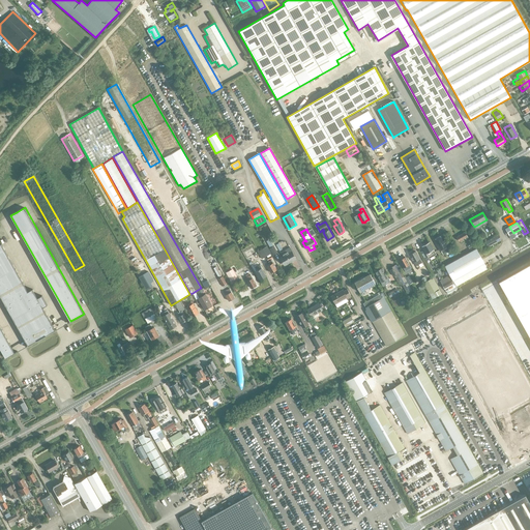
[(468,237),(465,232),(457,237),(459,241),(465,238),(466,239),(468,238),(468,237)]
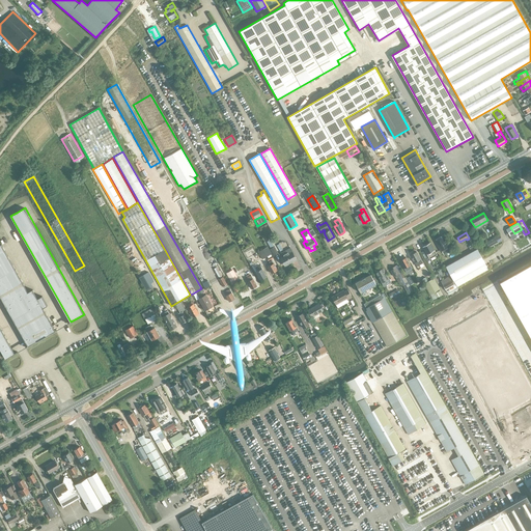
[(449,247),(443,235),(435,240),(441,251),(449,247)]
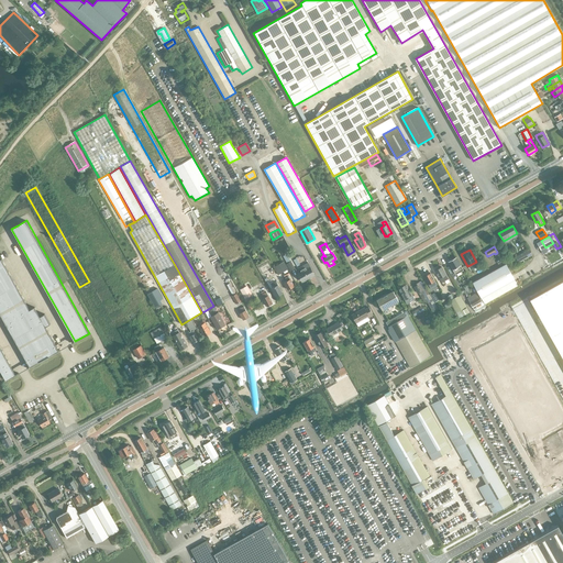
[(519,263),(528,257),(525,252),(516,257),(519,263)]
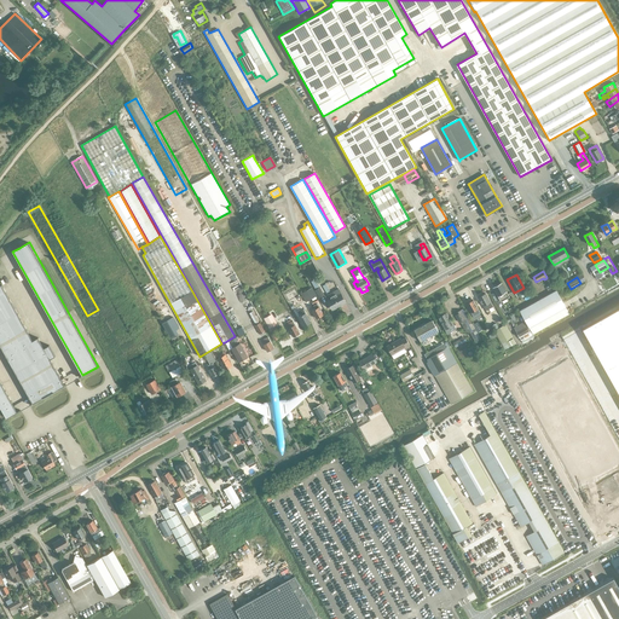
[(493,288),(501,302),(509,298),(501,283),(493,288)]
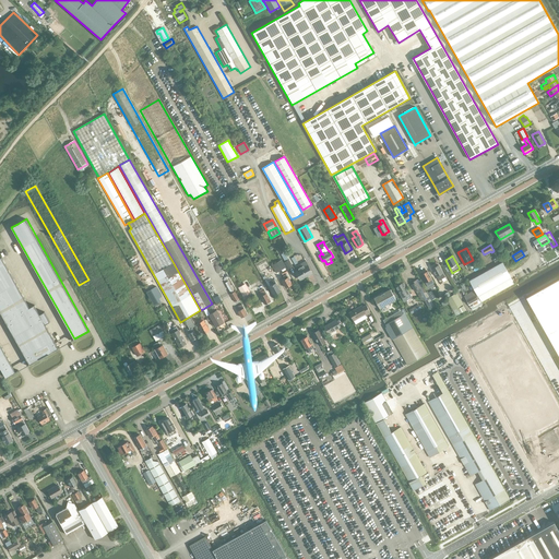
[(0,311),(27,359),(30,364),(38,359),(39,358),(39,359),(43,357),(46,355),(49,354),(58,348),(45,324),(50,321),(44,311),(39,314),(34,305),(30,308),(6,264),(1,257),(0,258),(0,311)]
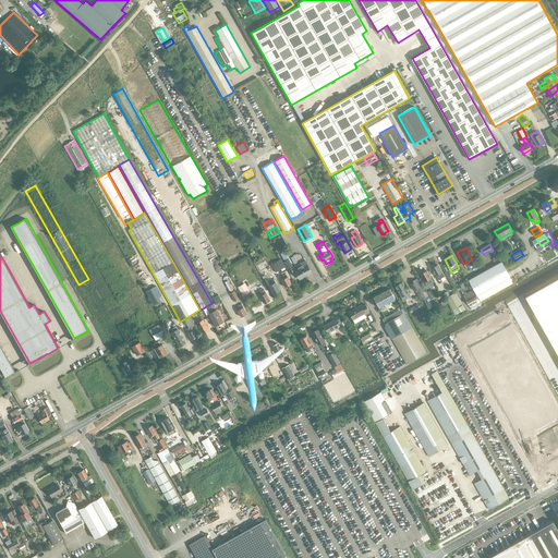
[(276,273),(281,269),(284,267),(281,259),(271,265),(276,273)]
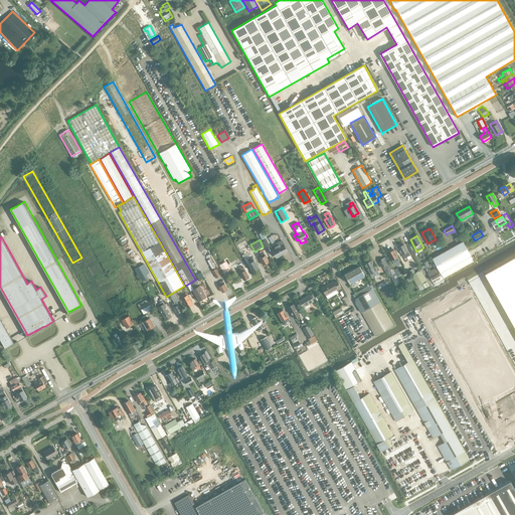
[(276,243),(282,254),(288,251),(284,243),(282,240),(276,243)]
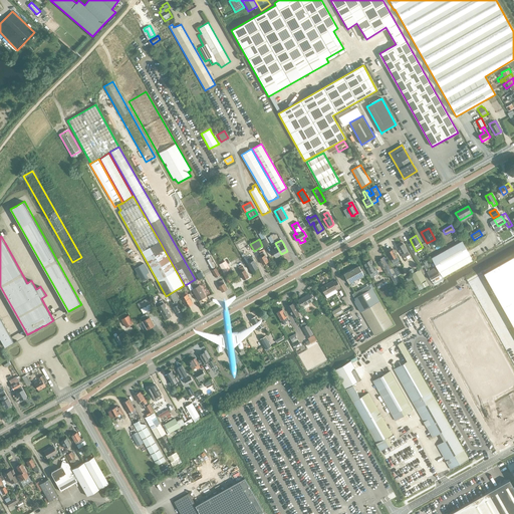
[(473,261),(462,241),(432,258),(443,278),(473,261)]
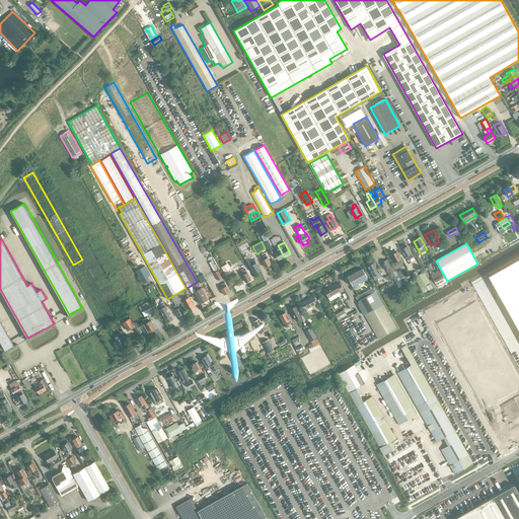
[(279,260),(284,256),(278,245),(276,246),(278,249),(274,251),(279,260)]
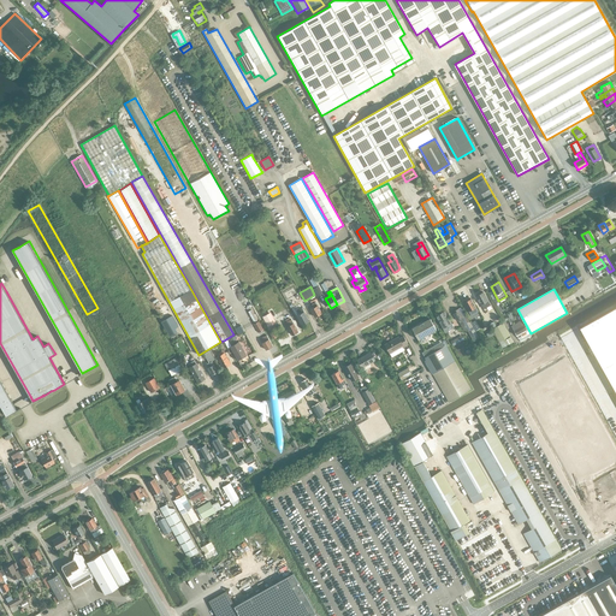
[(477,295),(477,296),(481,304),(484,308),(490,306),(487,301),(483,292),(479,294),(478,294),(477,294),(477,295)]
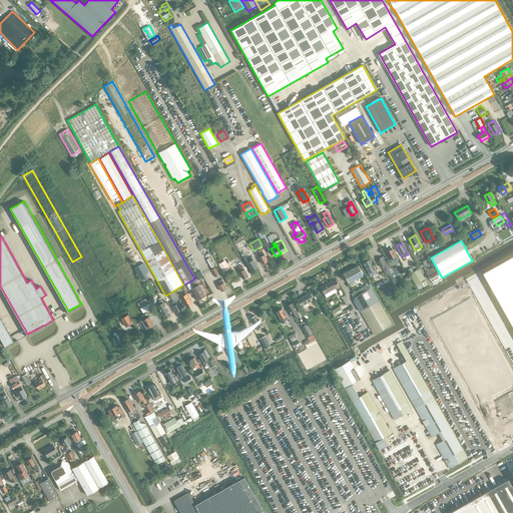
[(387,251),(386,251),(391,260),(396,257),(392,248),(390,249),(388,249),(387,251)]
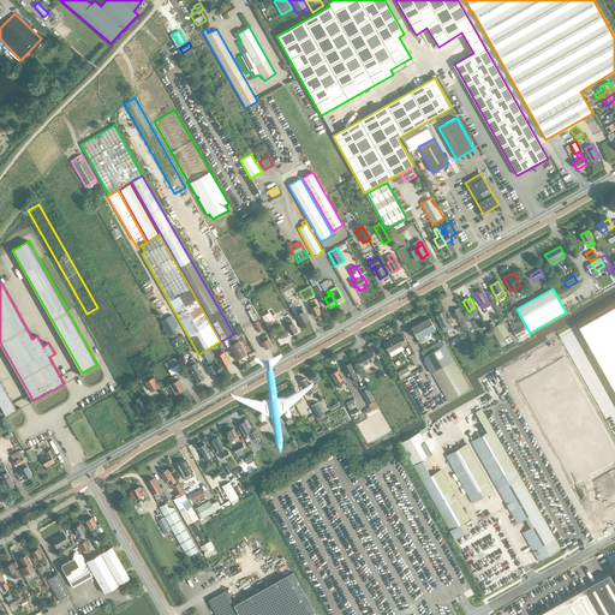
[(314,306),(310,308),(315,316),(318,315),(322,312),(317,304),(315,300),(311,303),(314,306)]
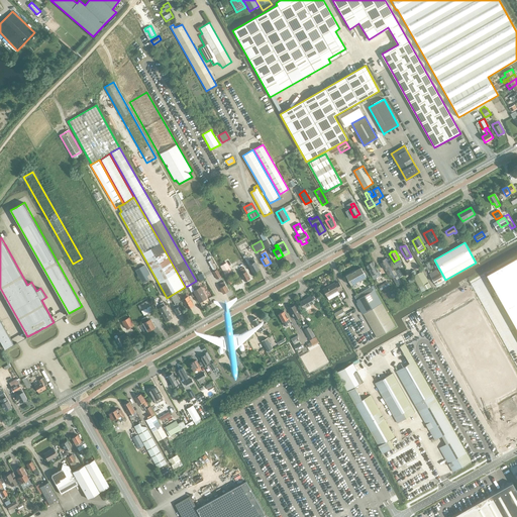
[(251,263),(249,265),(253,272),(260,269),(253,257),(249,260),(251,263)]
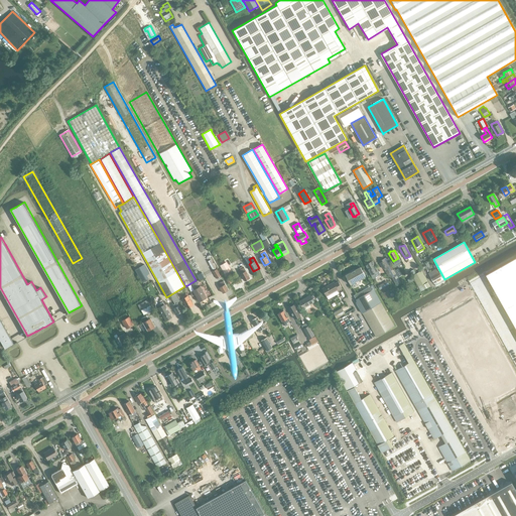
[(515,257),(486,274),(515,329),(515,257)]
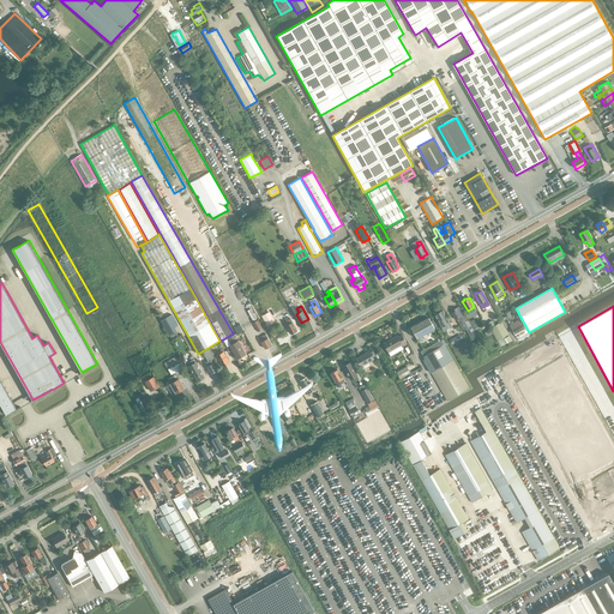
[(456,319),(457,319),(462,317),(457,308),(452,311),(453,312),(452,312),(456,319)]
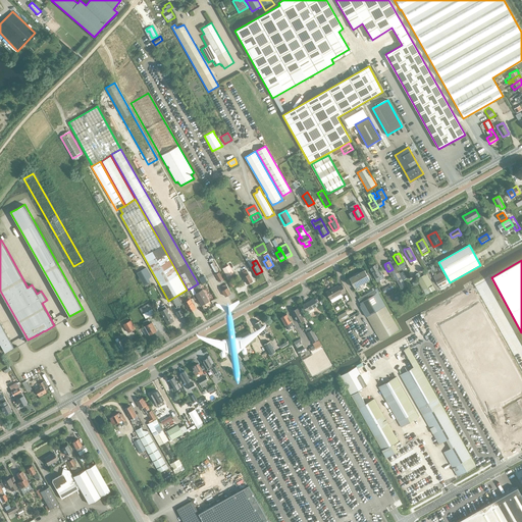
[(369,267),(372,272),(375,277),(382,273),(376,263),(369,267)]
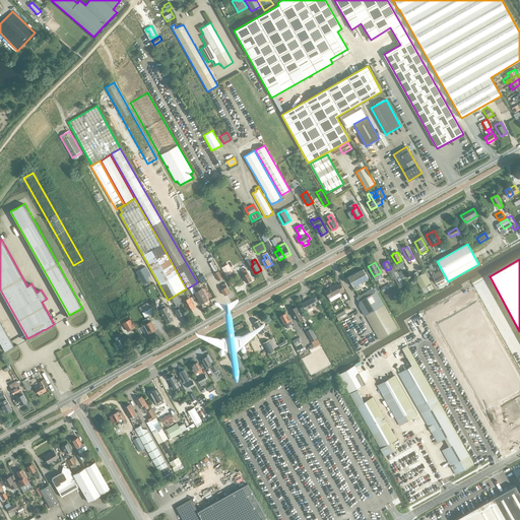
[(229,263),(221,267),(226,276),(234,272),(229,263)]
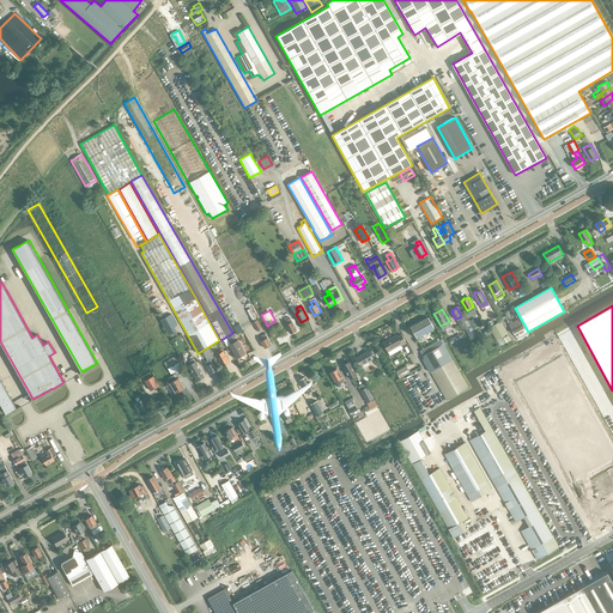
[(171,314),(161,320),(167,331),(177,325),(171,314)]
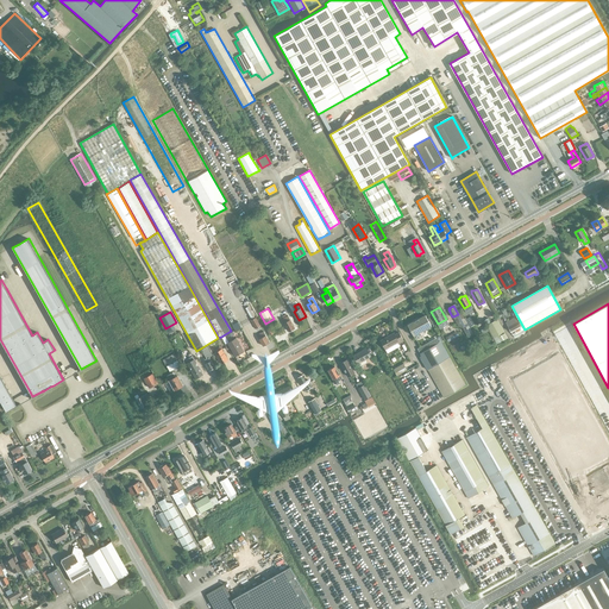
[(282,319),(284,322),(289,331),(295,327),(290,319),(288,315),(282,319)]
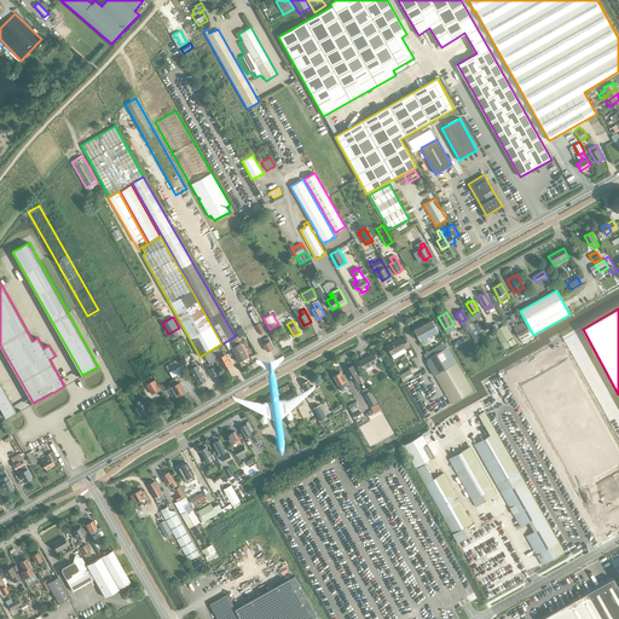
[(415,330),(421,341),(438,330),(432,320),(415,330)]
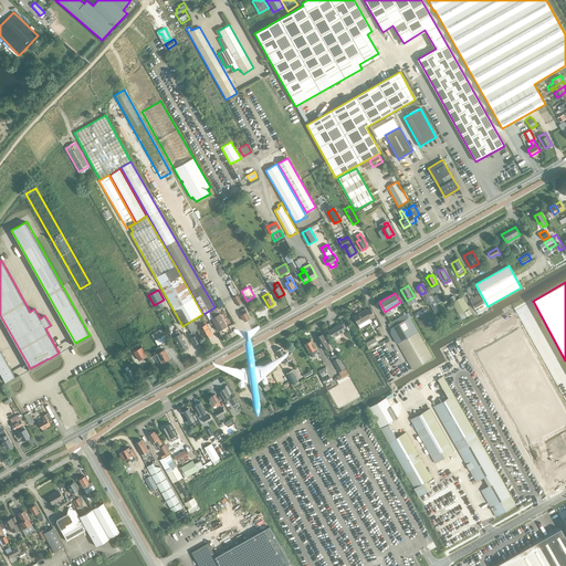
[(477,312),(484,307),(486,306),(485,304),(480,294),(470,300),(477,312)]
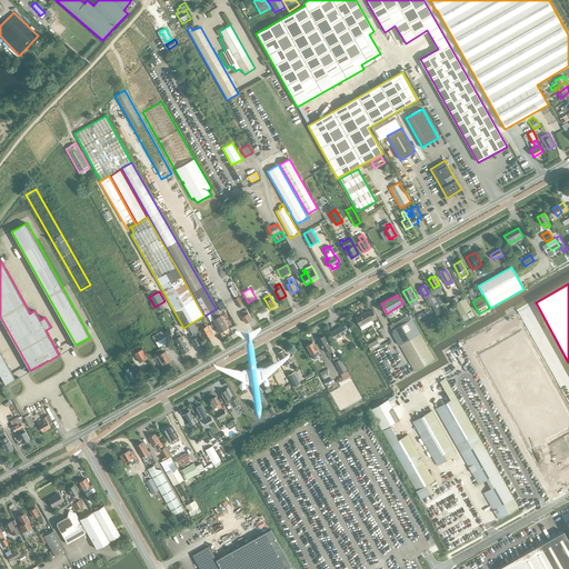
[(235,299),(239,307),(243,305),(239,297),(235,299)]
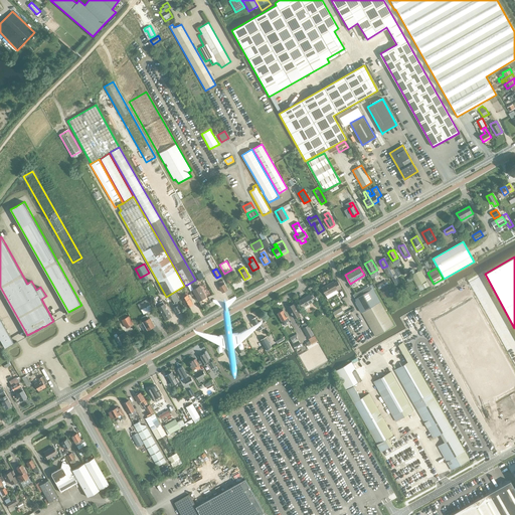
[(417,286),(426,281),(420,270),(414,273),(412,269),(408,271),(417,286)]
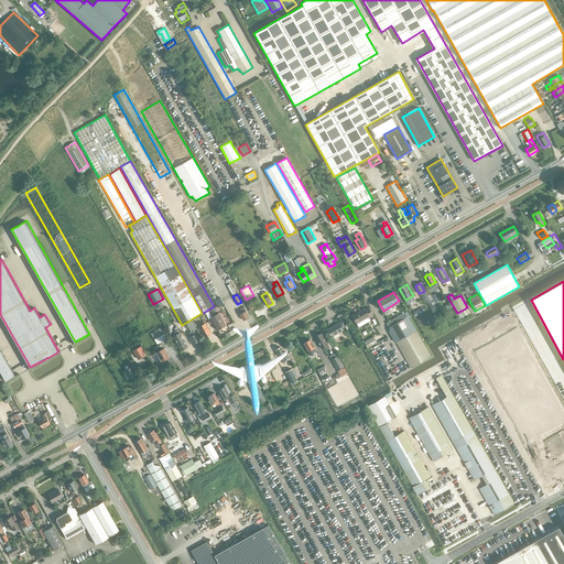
[(238,310),(240,314),(243,320),(250,316),(245,306),(238,310)]
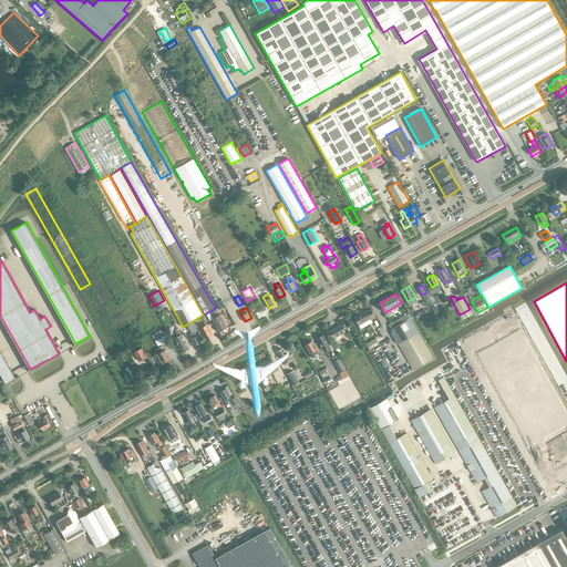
[(428,312),(425,308),(415,313),(418,318),(428,312)]
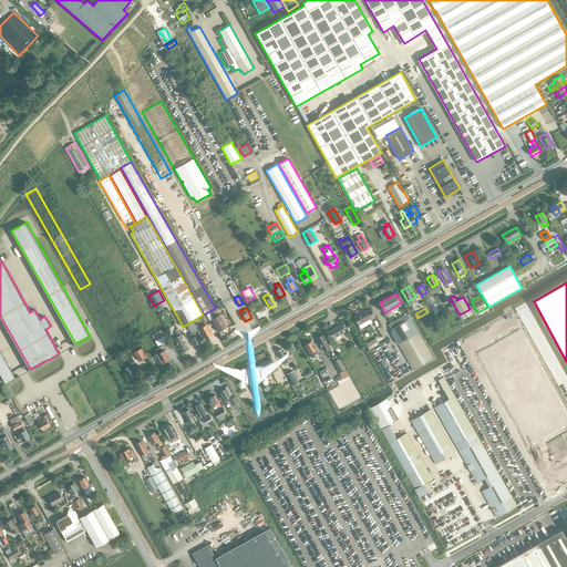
[(370,320),(375,318),(371,309),(368,311),(367,310),(354,317),(359,326),(370,319),(370,320)]
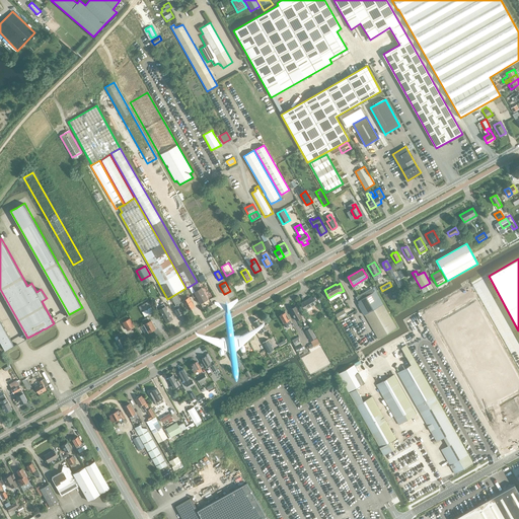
[(201,288),(194,292),(201,303),(208,299),(201,288)]
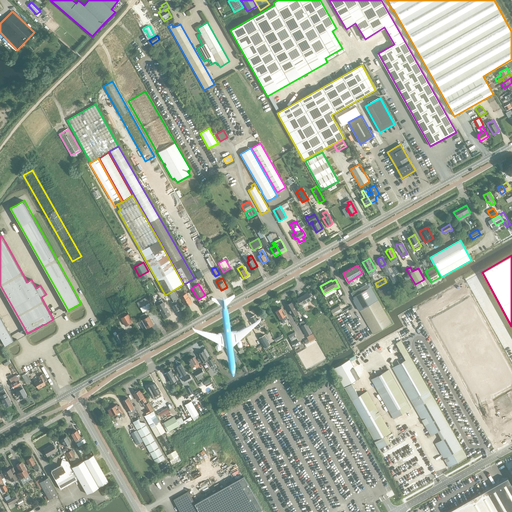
[(400,339),(370,287),(352,298),(382,350),(395,342),(400,339)]
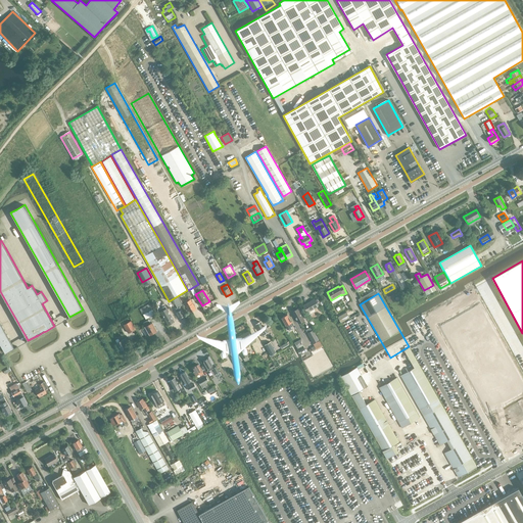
[(175,308),(177,313),(180,318),(185,315),(180,305),(182,304),(178,297),(173,299),(178,307),(175,308)]
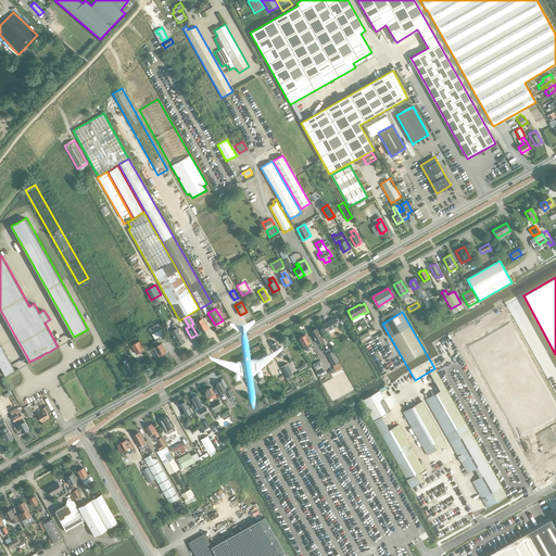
[(202,318),(197,321),(202,332),(209,328),(202,318)]
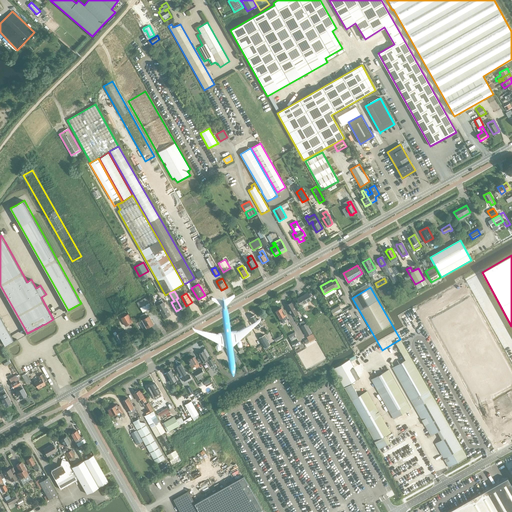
[(311,293),(309,294),(308,293),(296,299),(300,306),(312,300),(311,298),(313,297),(311,293)]
